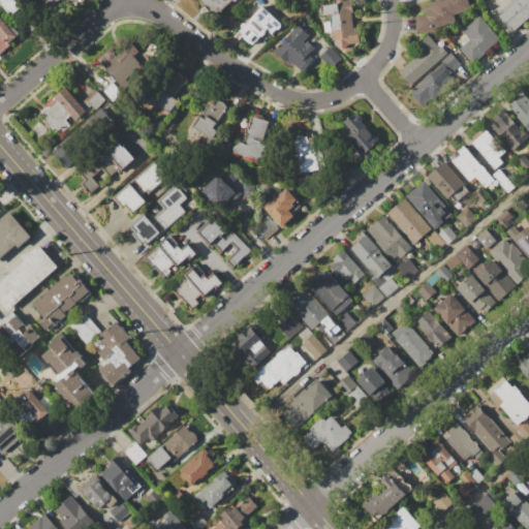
[(0,3),(0,0),(18,0),(22,5),(10,16),(0,3)]
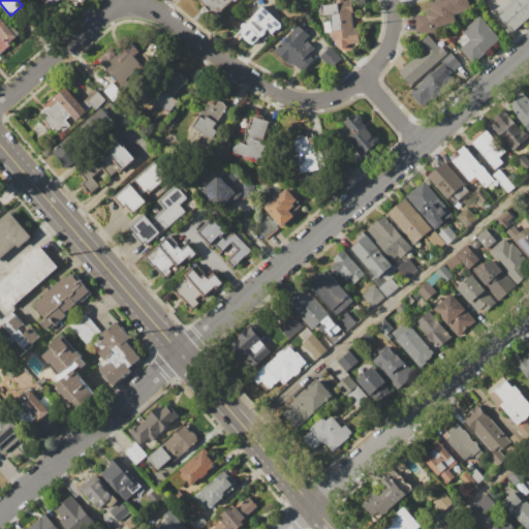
[(197,0),(234,0),(213,18),(197,0)]
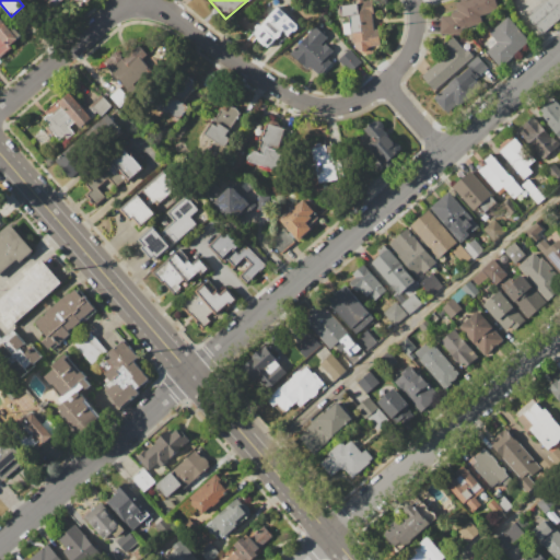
[(457,0),(494,0),(498,10),(479,15),(481,23),(462,30),(464,36),(440,34),(440,16),(451,16),(450,12),(456,10),(454,1),(457,0)]
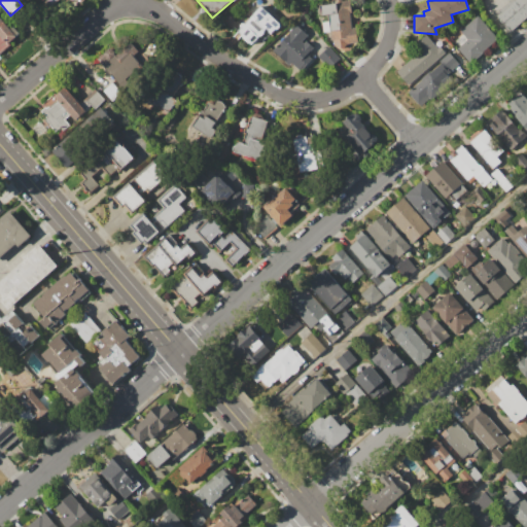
[(526,0),(526,15),(507,33),(493,15),(512,0),(526,0)]
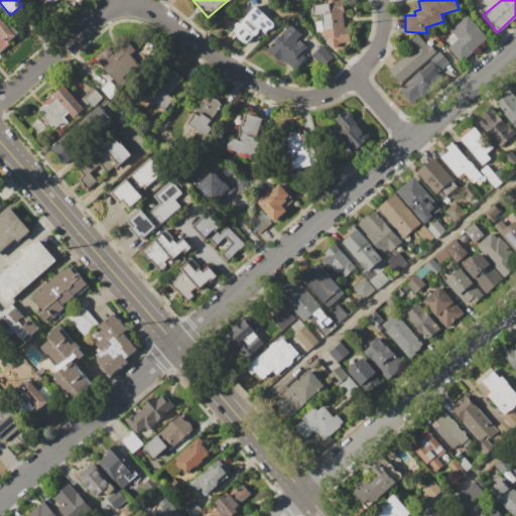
[(312,6),(343,2),(344,13),(342,13),(344,27),(348,27),(349,34),(350,34),(351,41),(342,50),(334,51),(327,46),(326,40),(323,40),(320,15),(313,16),(312,6)]
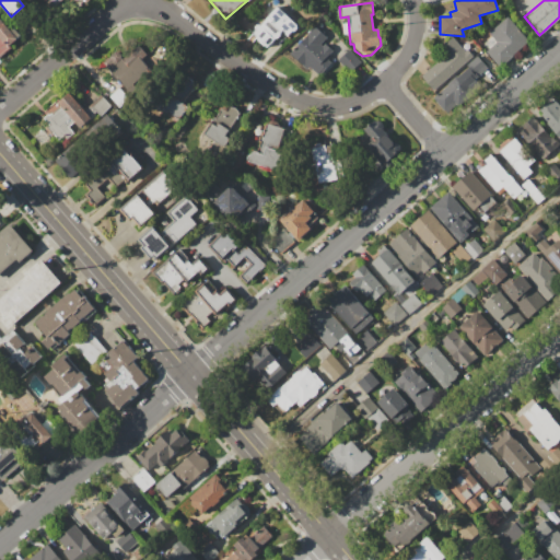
[(278,7),(299,26),(289,37),(283,32),(268,48),(253,34),(278,7)]
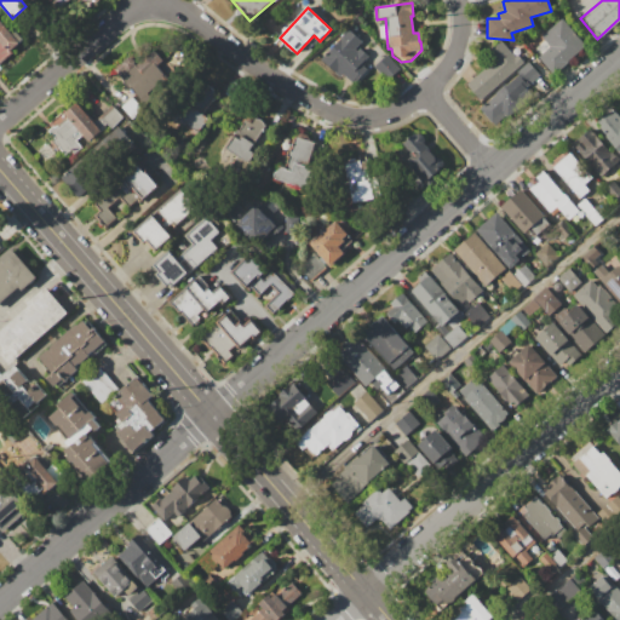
[(561,18),(585,46),(552,76),(537,58),(550,47),(540,36),(561,18)]
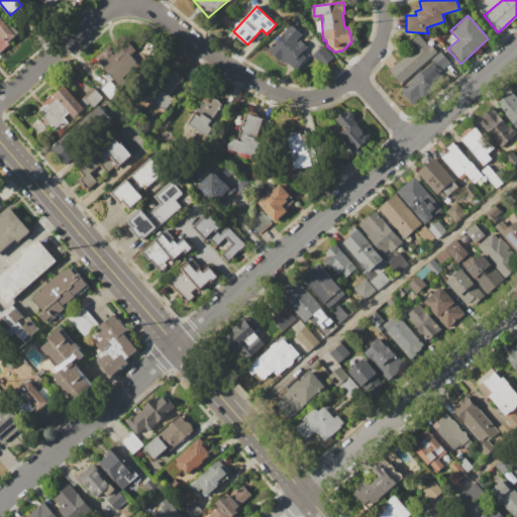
[(0,18),(9,29),(13,26),(19,33),(8,42),(10,44),(0,53),(0,18)]
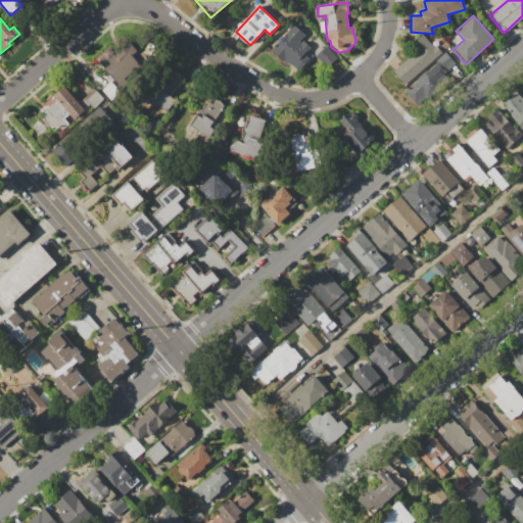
[(271,51),(294,26),(304,36),(299,41),(300,43),(302,41),(311,47),(303,55),(310,59),(299,70),(298,68),(296,69),(289,63),(287,65),(271,51)]
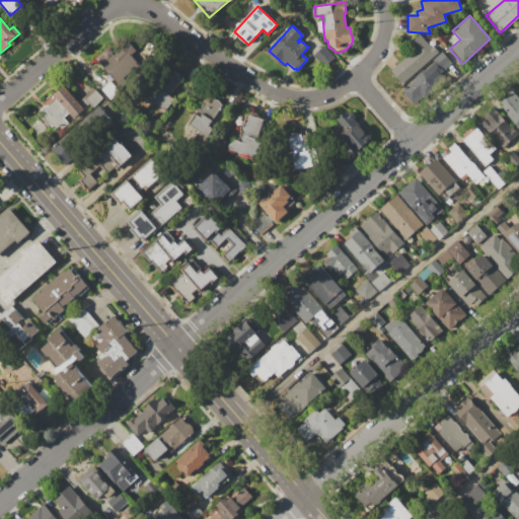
[(390,71),(415,49),(410,43),(419,35),(430,49),(432,47),(438,53),(402,84),(390,71)]
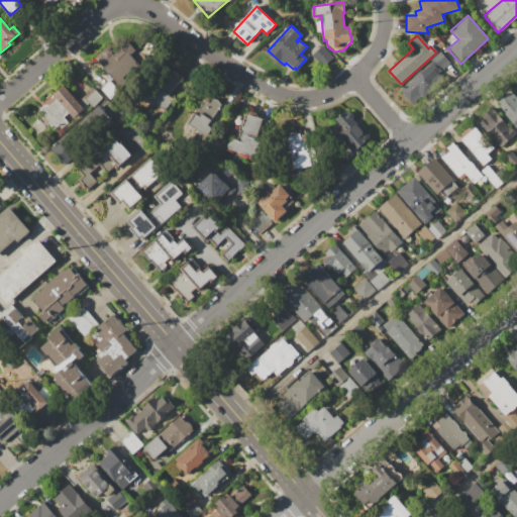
[(95,59),(108,46),(114,54),(127,41),(135,50),(130,56),(138,65),(122,78),(126,82),(119,87),(95,59)]
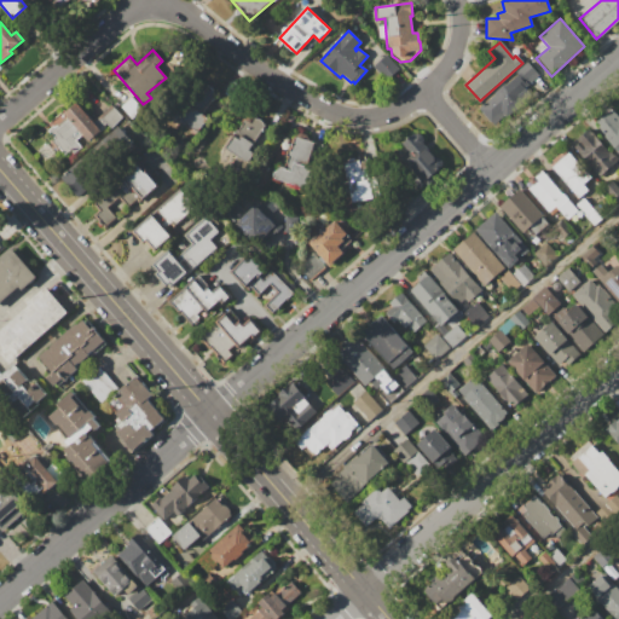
[(387,56),(399,69),(386,81),(374,67),(387,56)]
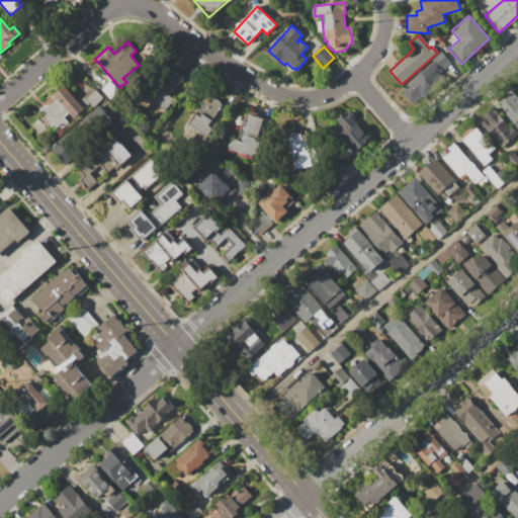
[(445,48),(455,59),(440,72),(438,70),(428,78),(431,81),(438,74),(442,78),(413,105),(400,90),(421,72),(420,70),(445,48)]
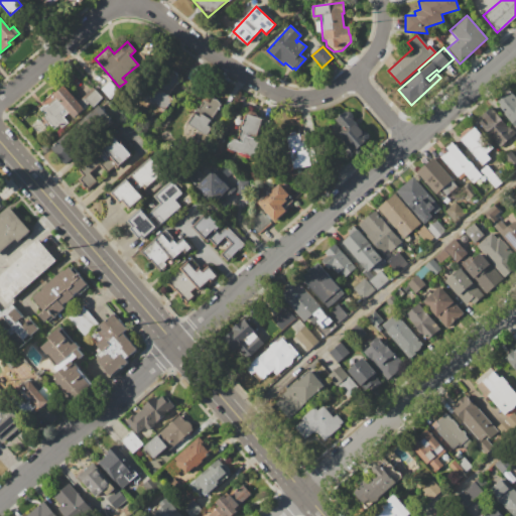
[(146,98),(166,67),(180,77),(168,95),(173,98),(165,111),(146,98)]
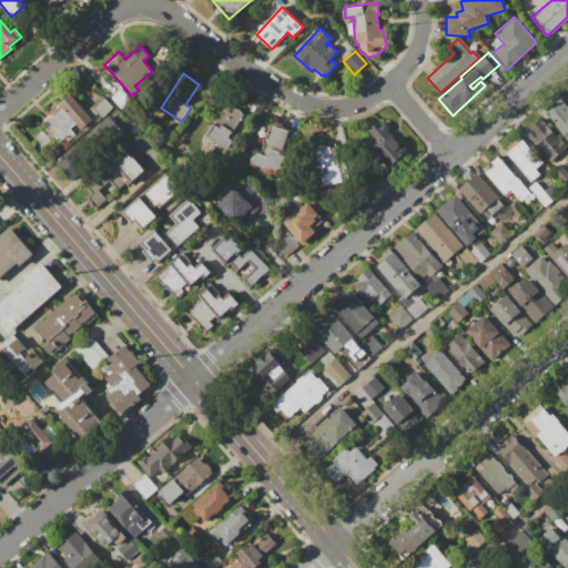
[(111,98),(121,89),(129,99),(120,108),(111,98)]
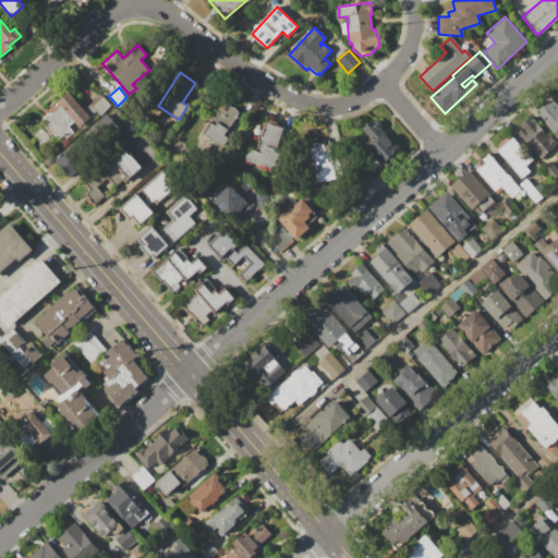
[(44,118),(48,113),(49,114),(51,112),(52,113),(61,107),(58,102),(69,93),(91,119),(80,128),(75,122),(69,128),(73,133),(67,138),(63,135),(58,140),(47,126),(49,124),(44,118)]
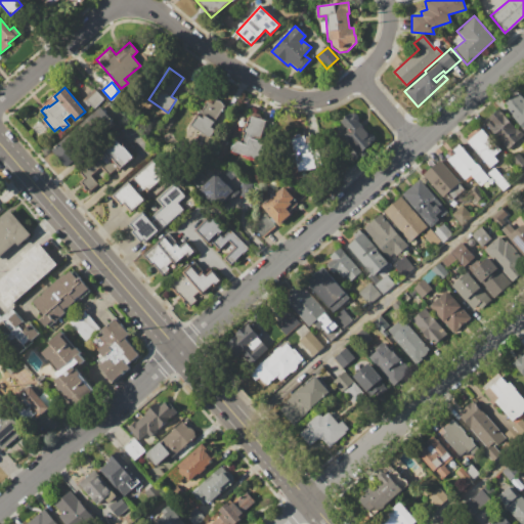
[(96,91),(103,99),(94,107),(86,99),(96,91)]
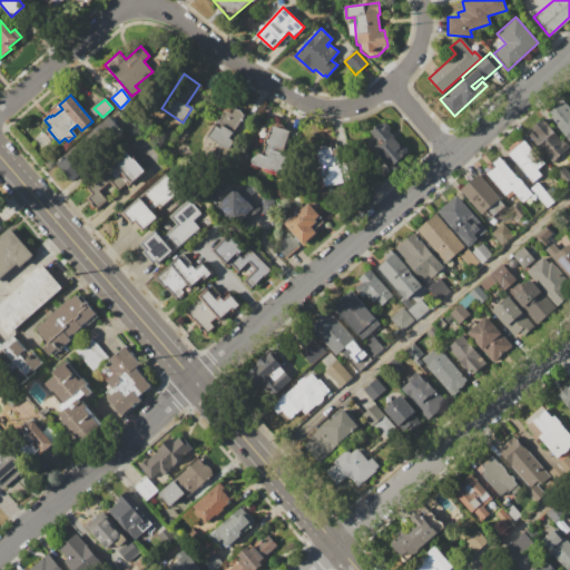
[(207,137),(225,110),(227,107),(235,108),(242,112),(243,116),(228,137),(233,140),(227,150),(207,137)]
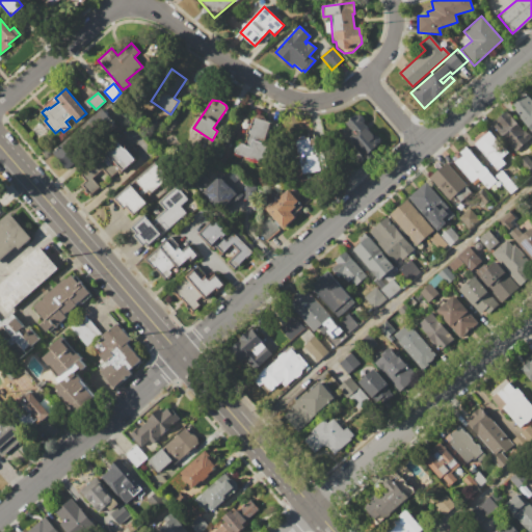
[(531,131),(520,116),(531,105),(531,131)]
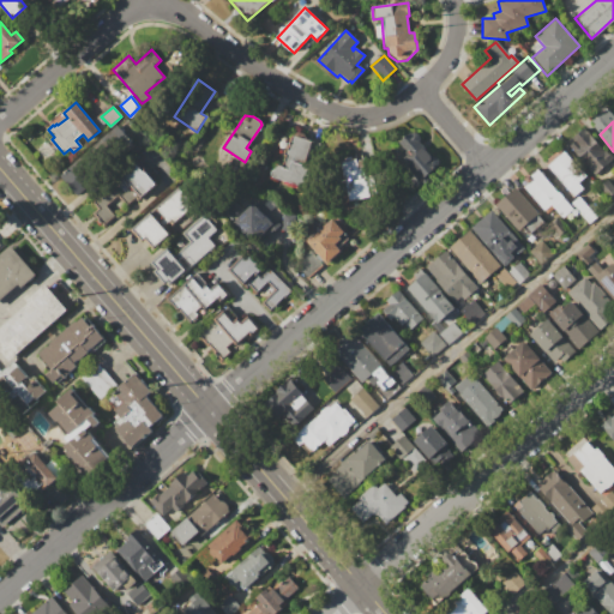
[(566,142),(583,126),(612,158),(595,174),(566,142)]
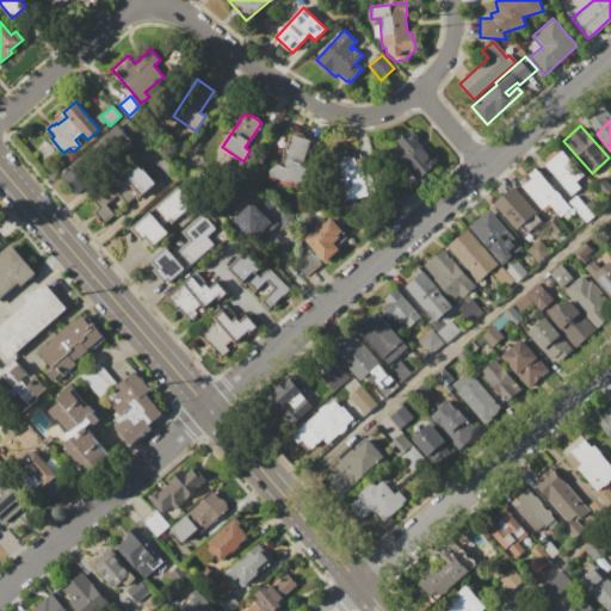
[(61,176),(118,127),(134,144),(76,193),(61,176)]
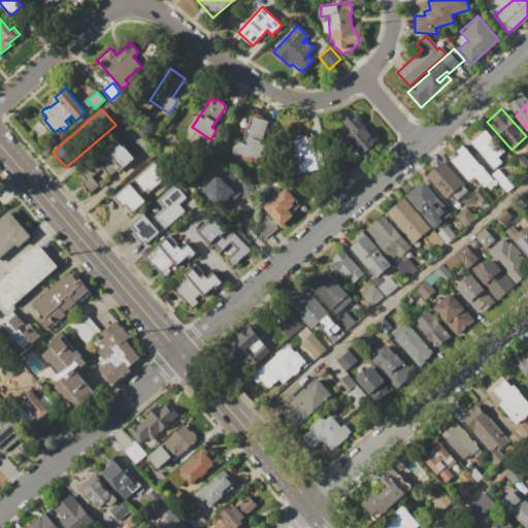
[(354,113),(355,114),(359,114),(361,117),(360,122),(371,135),(374,135),(376,137),(375,141),(377,143),(364,155),(368,159),(360,166),(337,137),(347,130),(341,124),(354,113)]
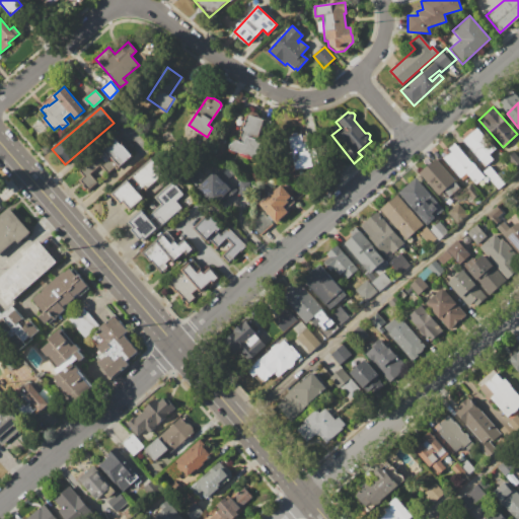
[(248,115),(263,120),(250,157),(230,150),(228,147),(229,145),(232,143),(234,139),(240,141),(248,115)]
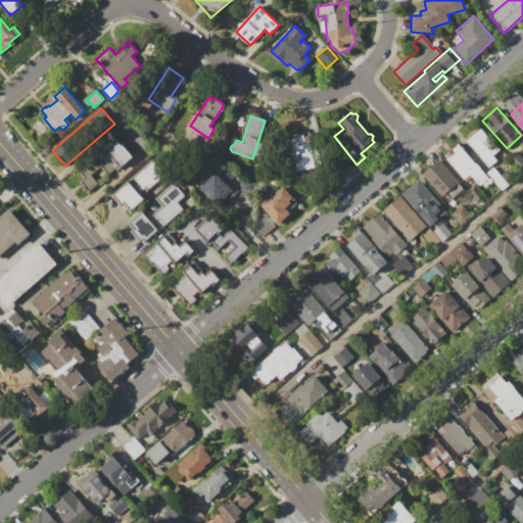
[(465,143),(480,129),(498,149),(482,163),(465,143)]
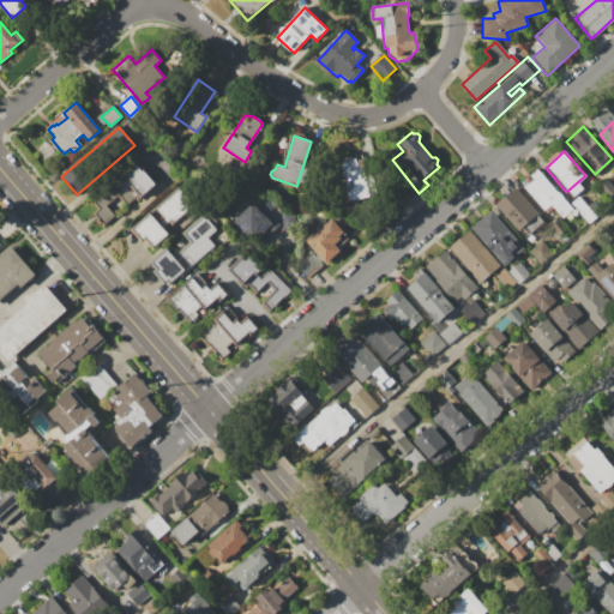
[(136,163),(155,186),(138,200),(136,198),(127,206),(118,197),(107,208),(115,217),(104,226),(94,214),(98,209),(91,202),(136,163)]
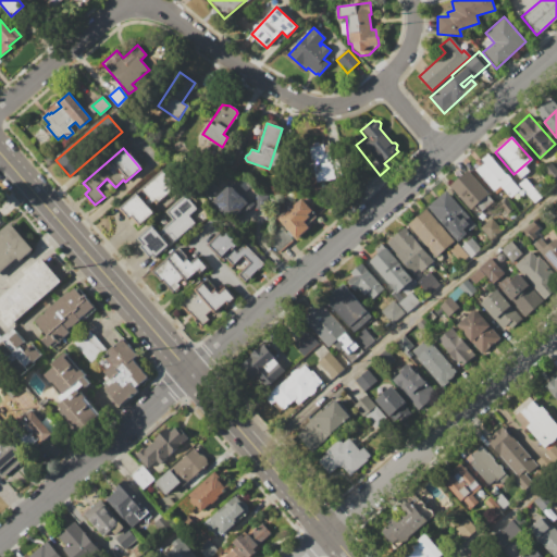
[(487,155),(519,190),(510,198),(503,189),(496,196),(473,170),(478,166),(475,164),(487,155)]
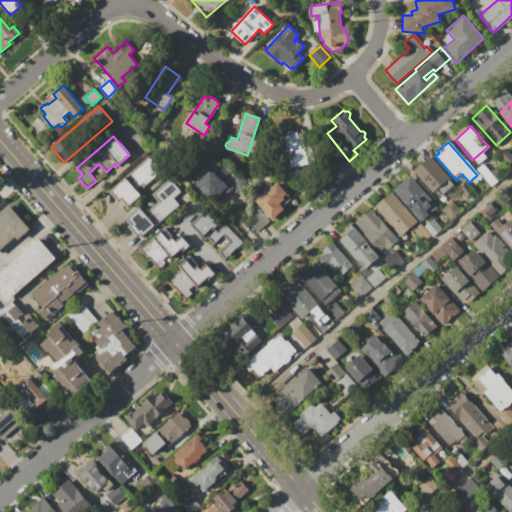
[(294,151),(308,148),(312,164),(292,168),(290,157),(295,156),(294,151)]
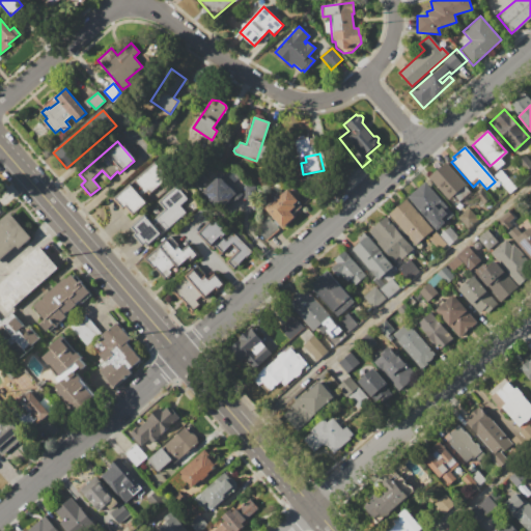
[(516,163),(525,156),(530,162),(530,168),(526,173),(516,163)]
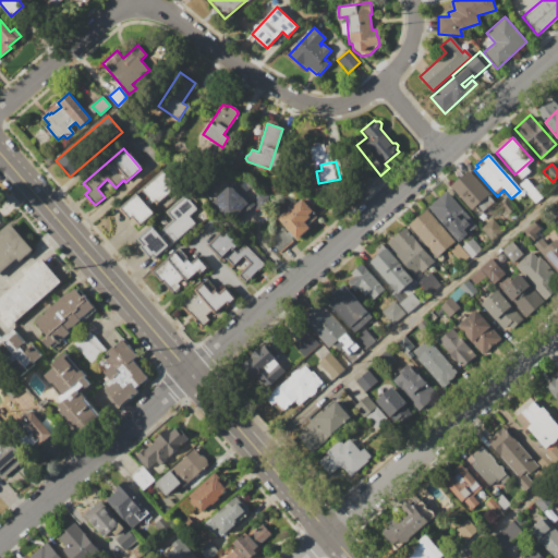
[(120,208),(162,172),(176,189),(157,204),(156,203),(150,207),(155,213),(136,228),(120,208)]
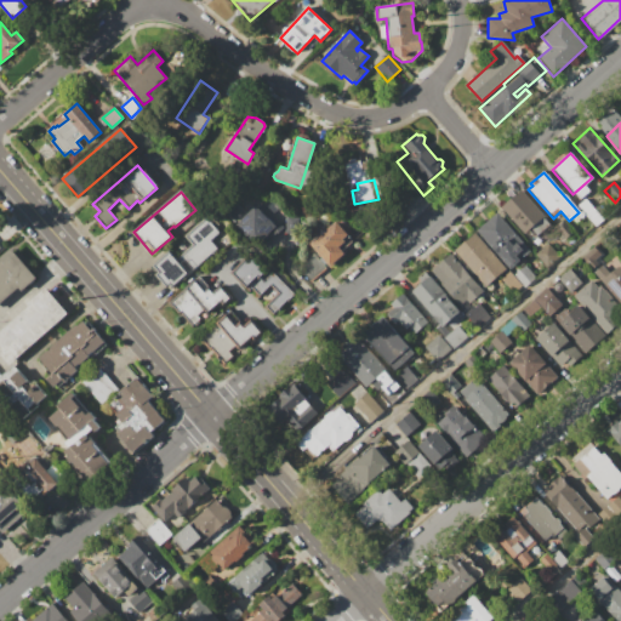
[(501,208),(520,192),(550,224),(531,240),(501,208)]
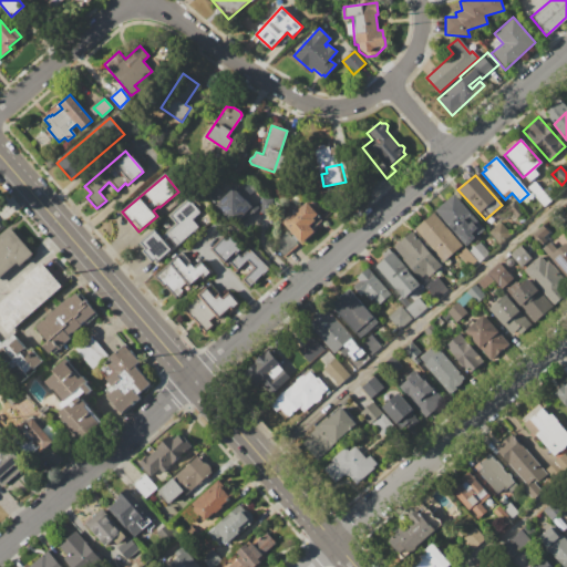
[(527,188),(534,182),(550,200),(544,206),(527,188)]
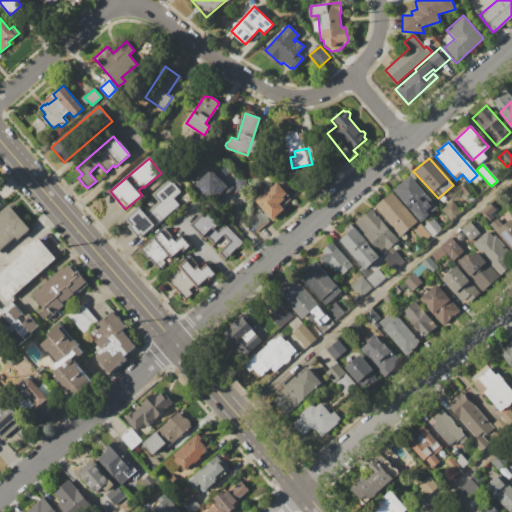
[(188,179),(198,170),(203,176),(214,166),(234,188),(214,207),(188,179)]
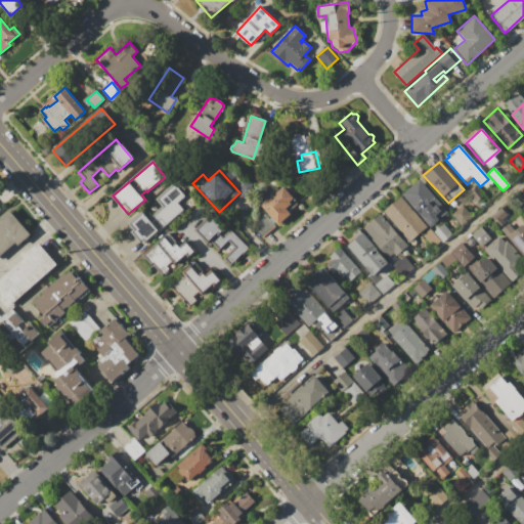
[(402,194),(419,180),(446,212),(430,226),(402,194)]
